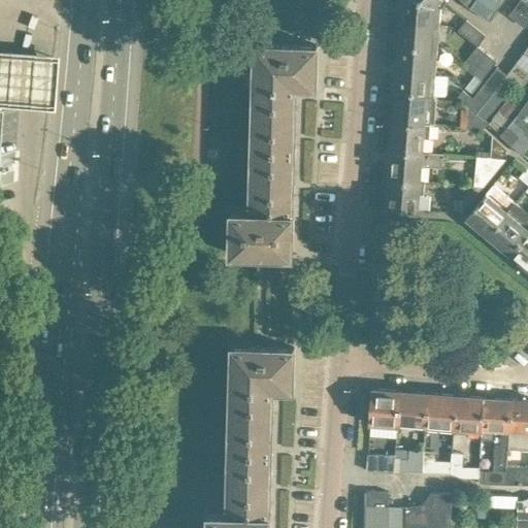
[(439,7),(423,0),(402,0),(401,21),(437,23),(439,7)]
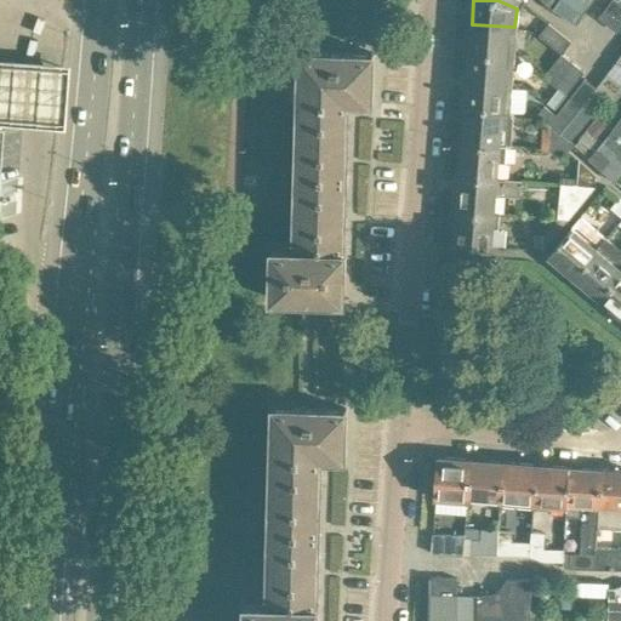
[(558,0),(552,9),(554,10),(576,23),(582,15),(593,0),(558,0)]
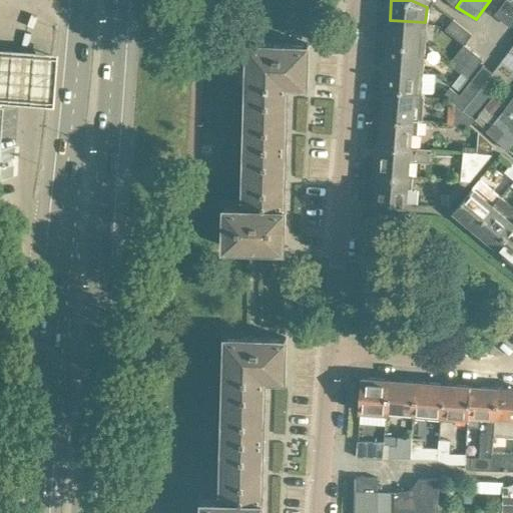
[(445,29),(464,44),(472,34),(453,19),(445,29)]
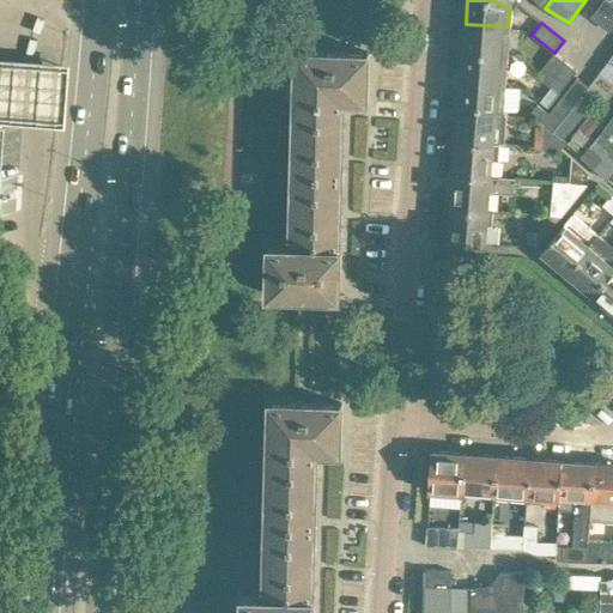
[(507,54),(508,26),(466,24),(463,50),(507,54)]
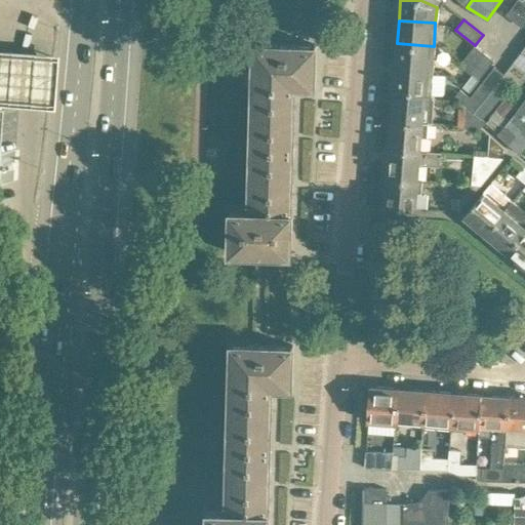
[(253,86),(288,87),(315,88),(316,45),(299,44),(299,43),(269,43),(253,43),(252,71),(253,71),(253,86)]
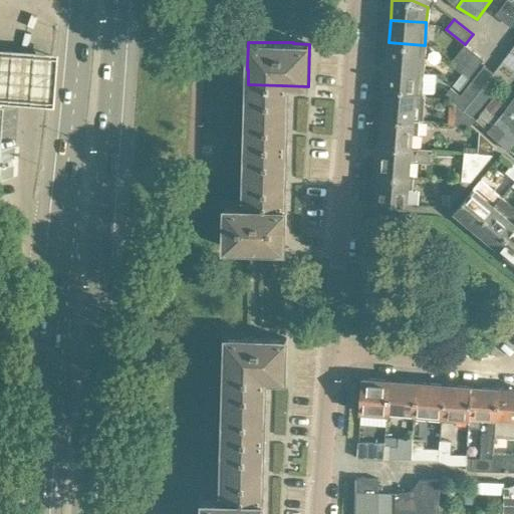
[(423,68),(425,45),(389,42),(388,65),(423,68)]
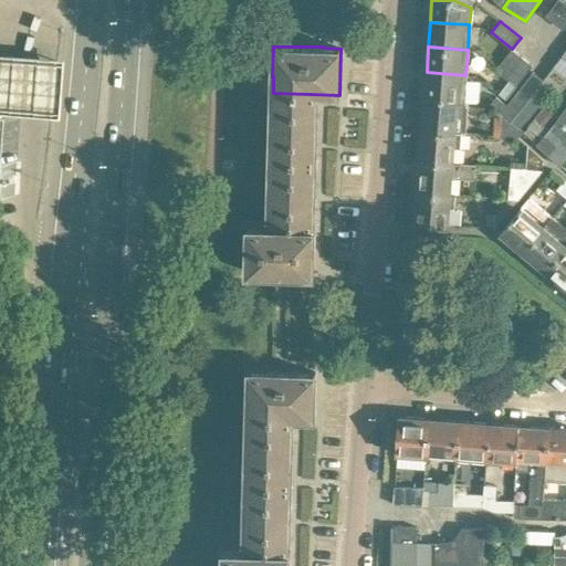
[(495,70),(505,77),(522,56),(512,49),(495,70)]
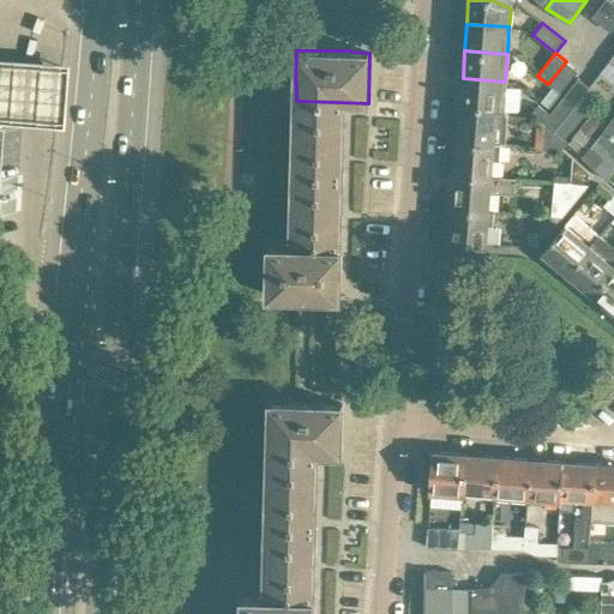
[(0,115),(2,116),(65,121),(70,60),(0,54),(0,115)]
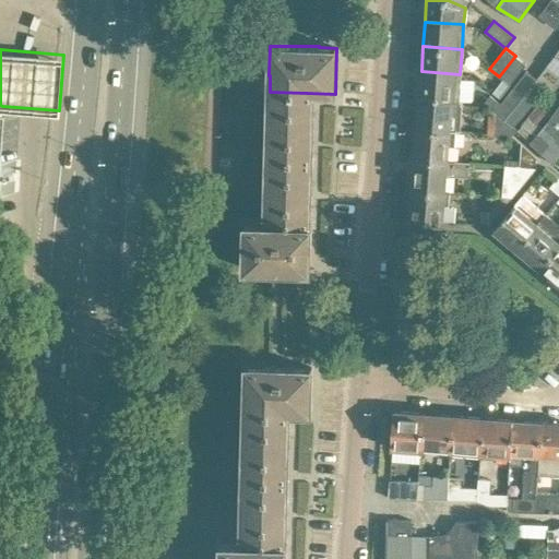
[(536,79),(504,120),(506,121),(511,127),(544,87),(550,94),(558,82),(558,56),(556,54),(536,79)]
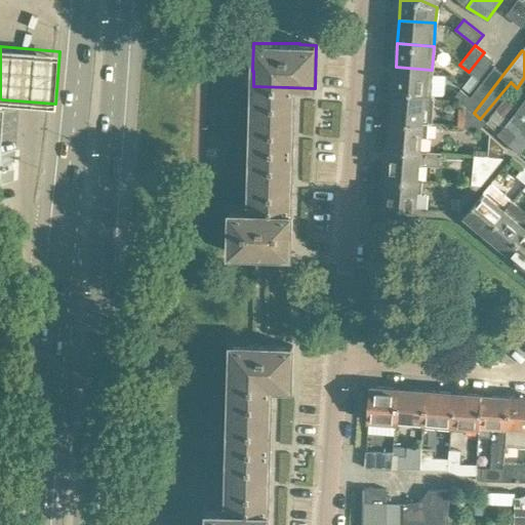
[(494,61),(484,52),(469,72),(474,76),(463,87),(470,91),(494,61)]
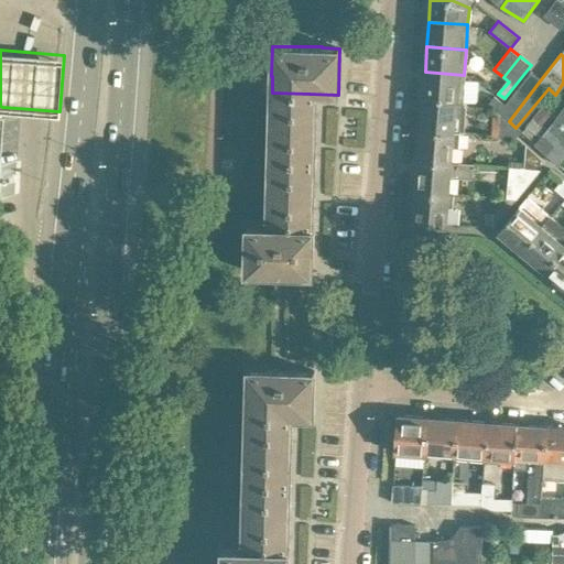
[(531,71),(505,104),(506,104),(498,114),(509,123),(509,121),(541,79),(531,71)]
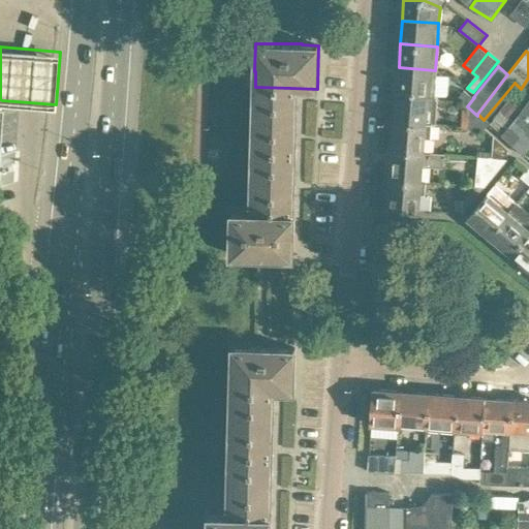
[(435,70),(399,67),(397,91),(397,93),(433,95),(435,70)]
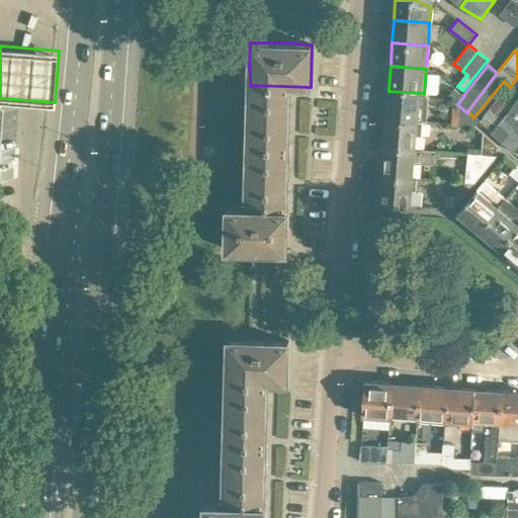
[(248,146),(288,147),(288,133),(289,133),(290,100),(284,100),(284,86),(250,85),(249,99),(248,99),(247,131),(249,131),(248,146)]
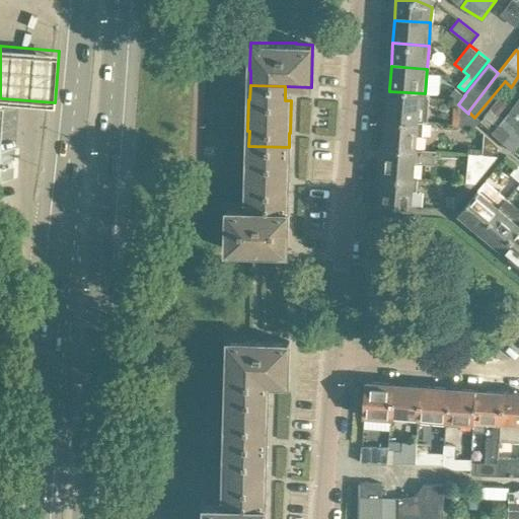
[(455,101),(458,104),(465,95),(464,95),(455,88),(449,96),(455,101)]
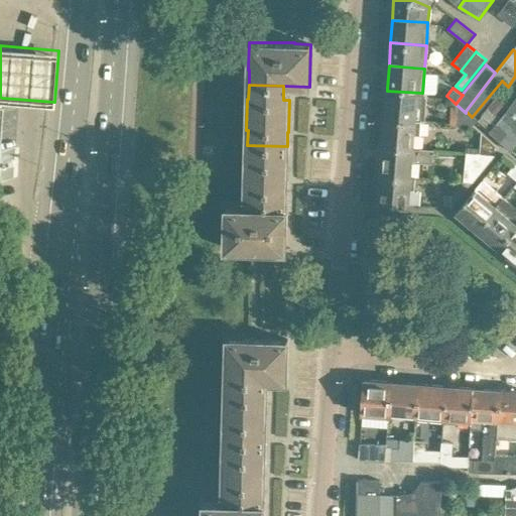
[(384,120),(414,122),(415,108),(425,108),(426,94),(422,93),(387,91),(384,120)]
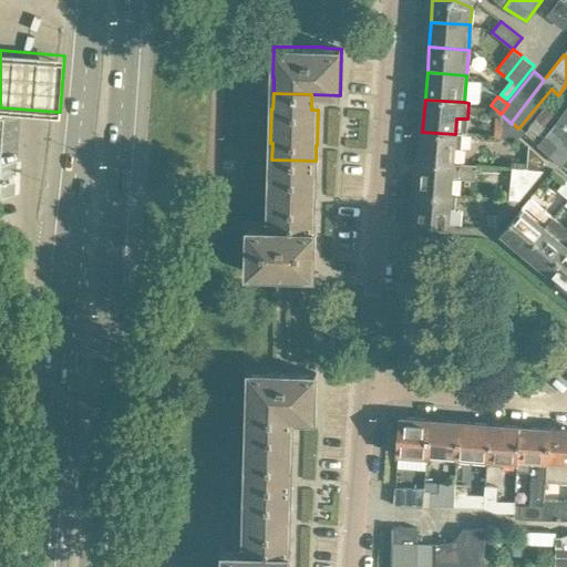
[(566,158),(566,105),(556,121),(537,143),(562,165),(566,158)]
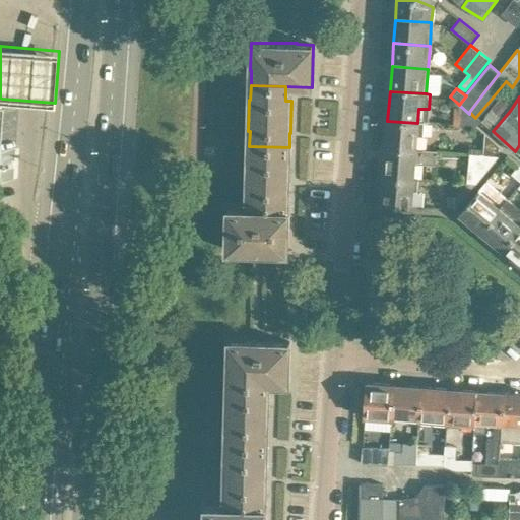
[(502,98),(493,110),(502,118),(511,106),(502,98)]
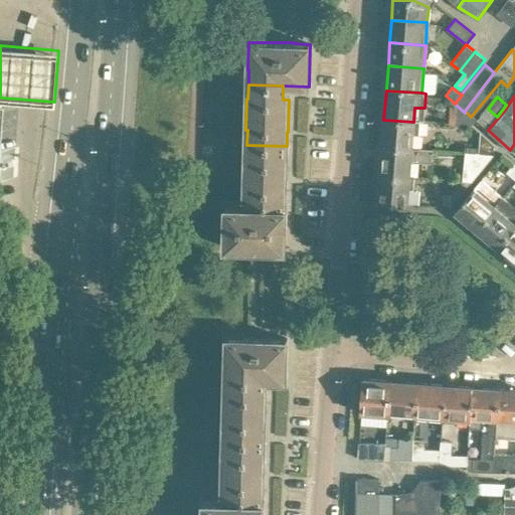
[(455,104),(453,125),(474,127),(478,122),(474,119),(471,117),(466,112),(465,111),(465,113),(455,104)]
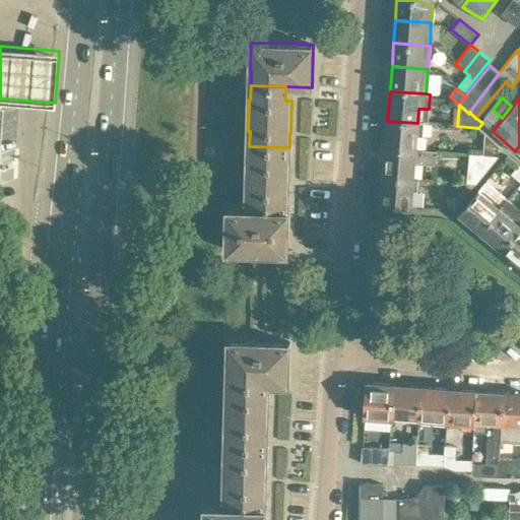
[(387,121),(385,148),(415,150),(417,136),(423,136),(424,123),(417,123),(387,121)]
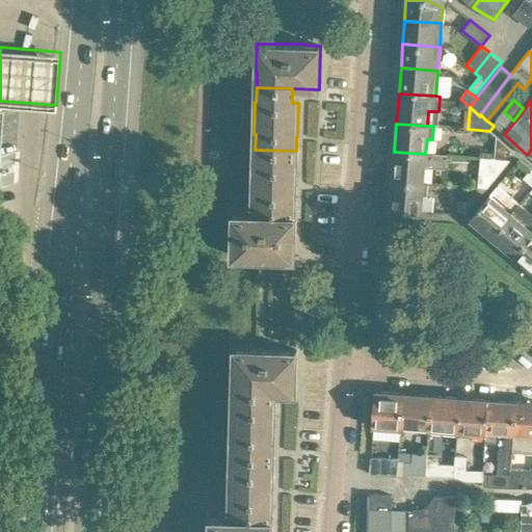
[(498,137),(496,160),(509,161),(510,149),(498,137)]
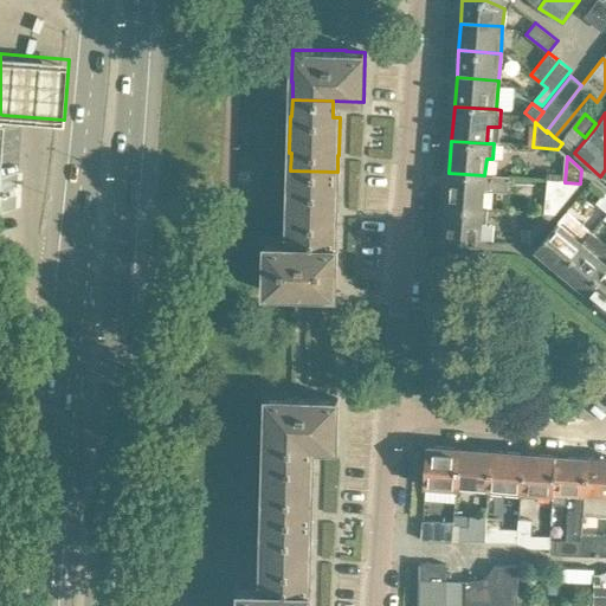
[(288,242),(335,243),(336,226),(337,226),(337,189),(336,189),(337,172),(290,171),(290,188),(288,188),(288,225),(289,225),(288,242)]
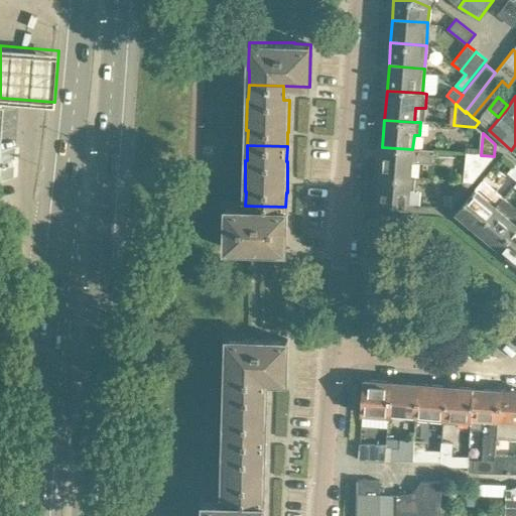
[(382,147),(380,175),(415,178),(415,176),(410,176),(411,162),(431,163),(432,157),(432,151),(412,149),(382,147)]
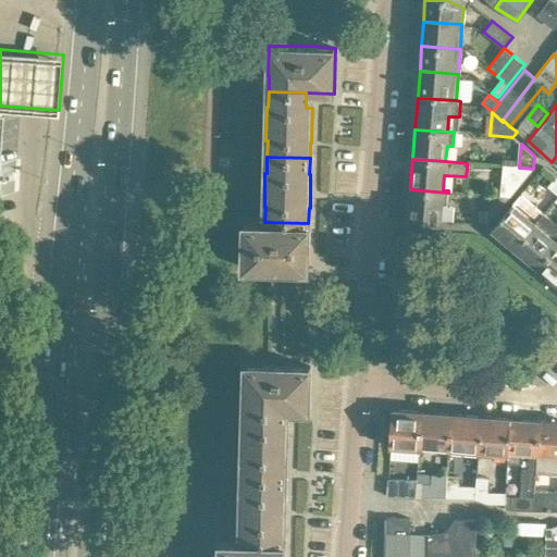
[(505,166),(502,197),(509,197),(533,169),(519,168),(505,166)]
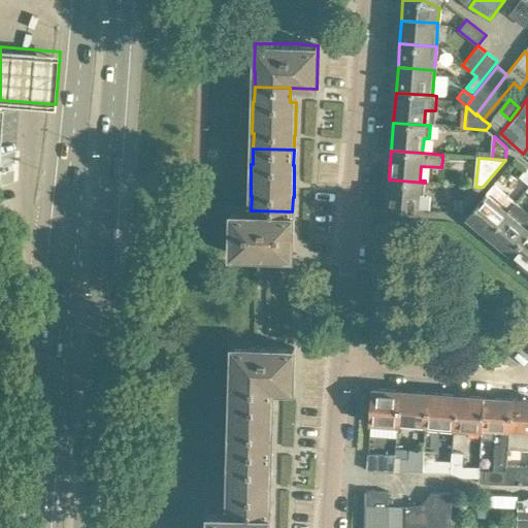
[(527,185),(527,184),(527,168),(519,176),(527,185)]
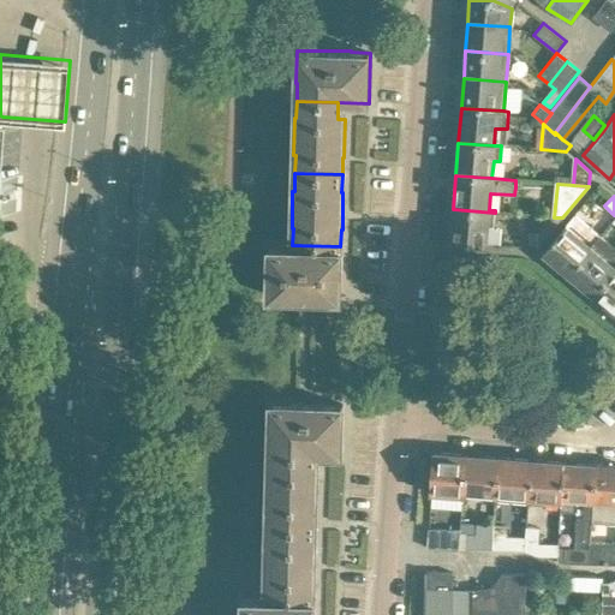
[(495,213),(453,209),(451,242),(487,245),(488,226),(494,227),(495,213)]
